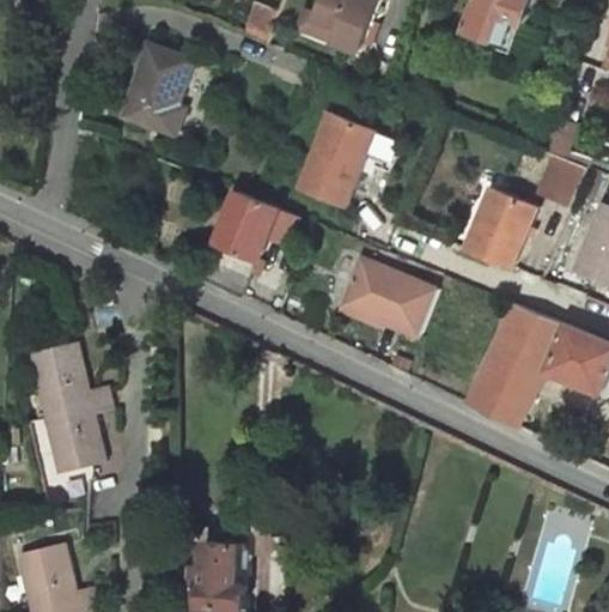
[(370,0),(328,0),(323,13),(345,22),(340,35),(363,43),(375,8),(370,0)]
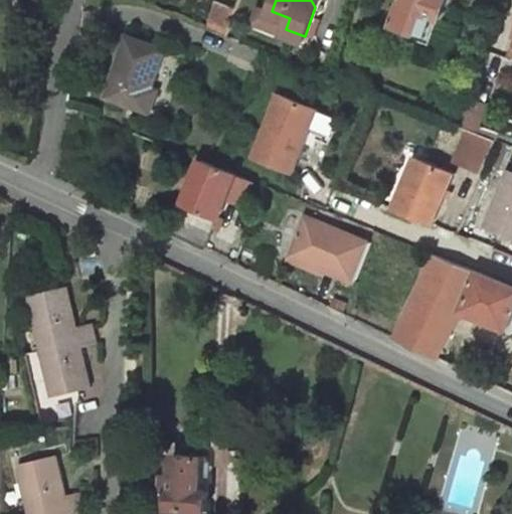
[(390,28),(430,42),(439,18),(442,19),(448,0),(405,0),(405,3),(400,1),(390,28)]
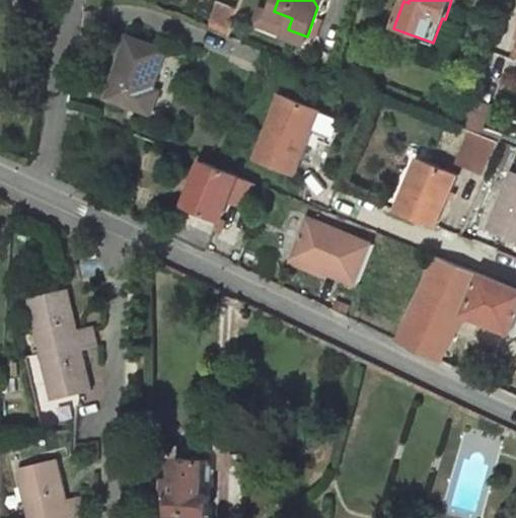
[(236,11),(217,5),(209,29),(228,38),(236,11)]
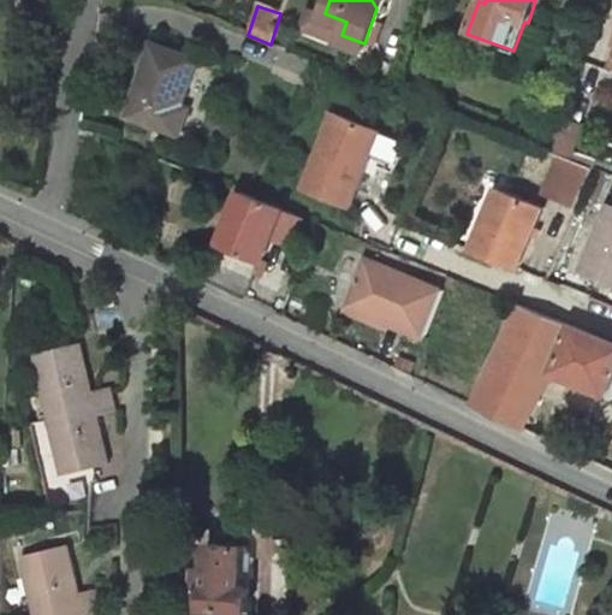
[(196,60),(150,42),(125,116),(178,135),(189,107),(180,104),(196,60)]
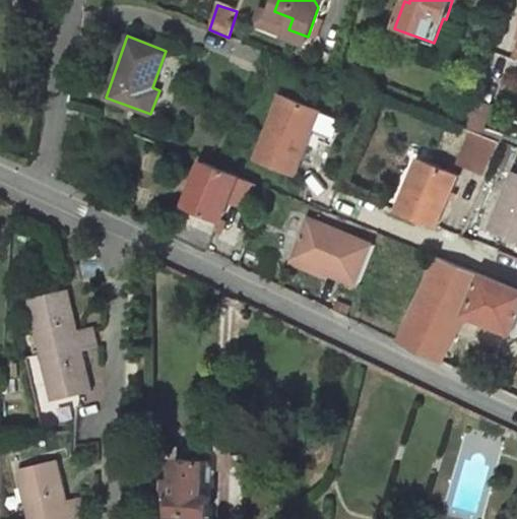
[(236,57),(261,66),(267,52),(241,42),(236,57)]
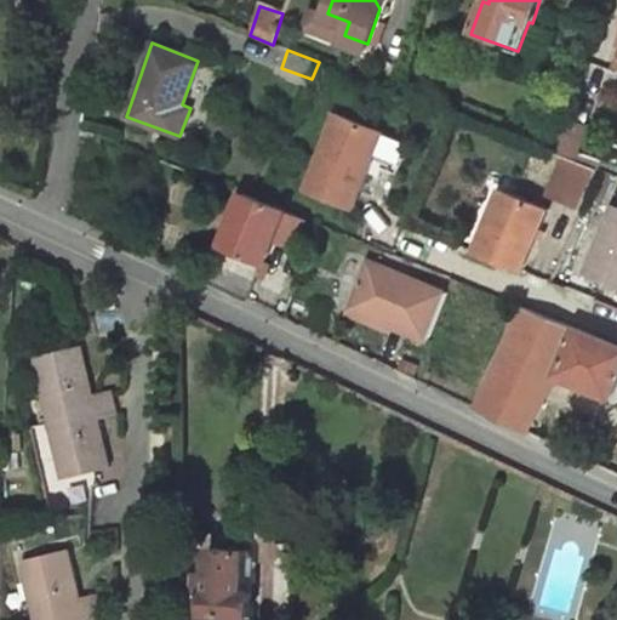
[(332,113),(301,188),(349,208),(380,132),(332,113)]
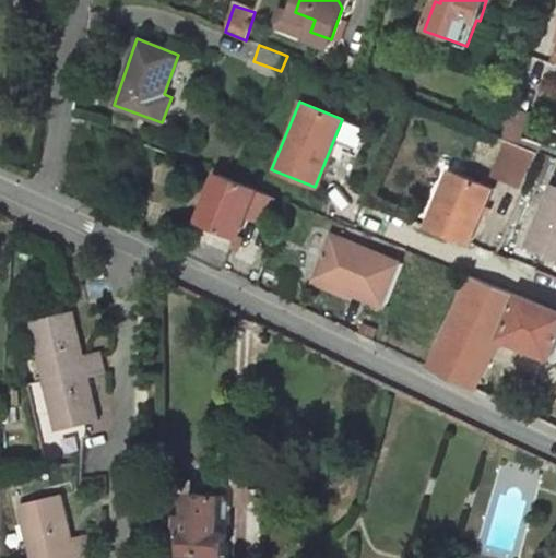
[(511,107),(501,139),(507,141),(521,146),(523,140),(532,114),(511,107)]
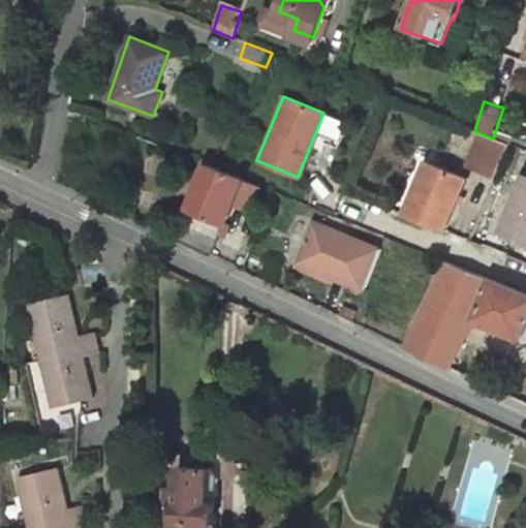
[(513,140),(495,132),(493,138),(507,144),(512,145),(513,140)]
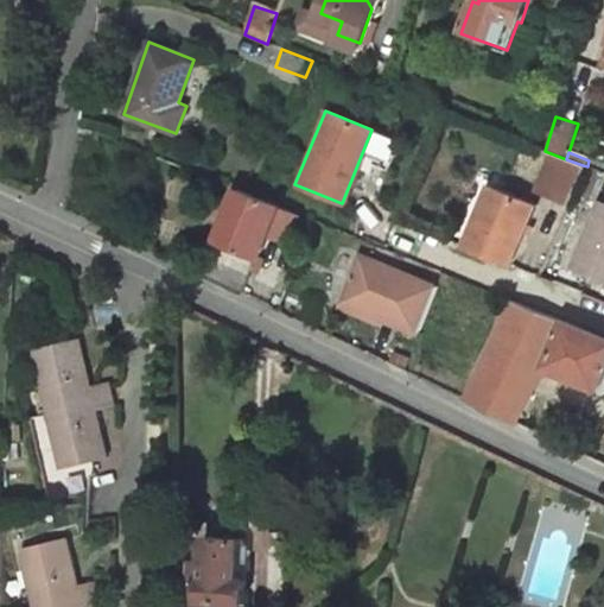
[(579,176),(583,165),(566,159),(551,153),(547,164),(579,176)]
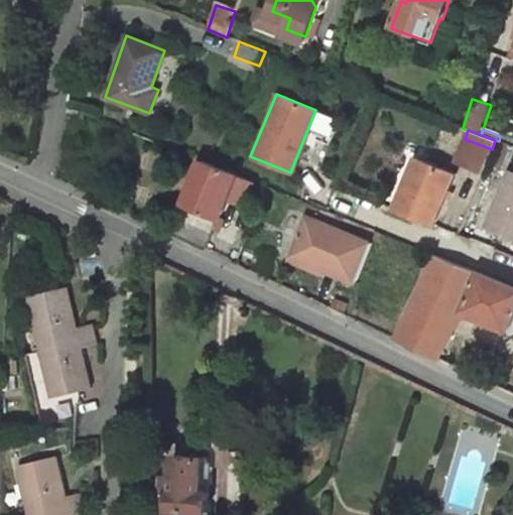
[(492,149),(465,139),(457,158),(484,169),(492,149)]
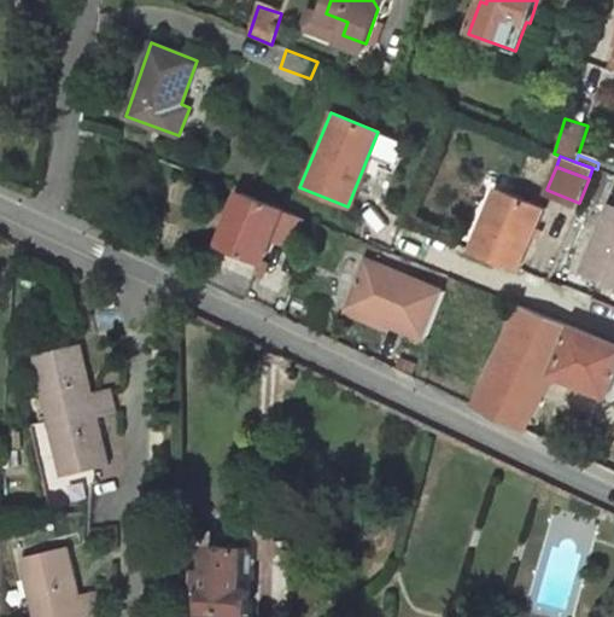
[(500,185),(474,246),(522,267),(548,204),(500,185)]
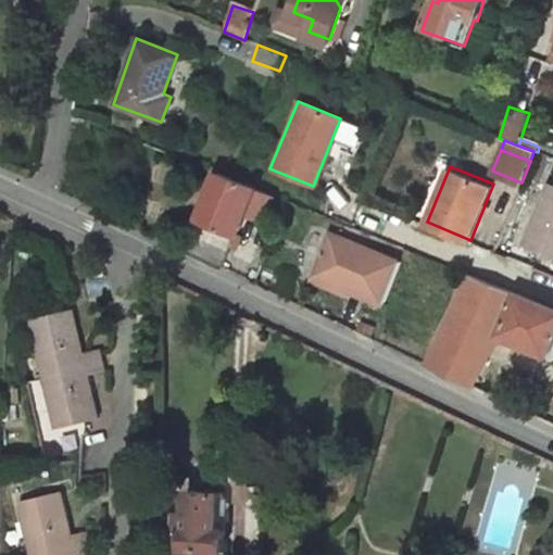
[(233,247),(254,189),(216,174),(191,237),(186,251),(221,268),(230,246),(233,247)]
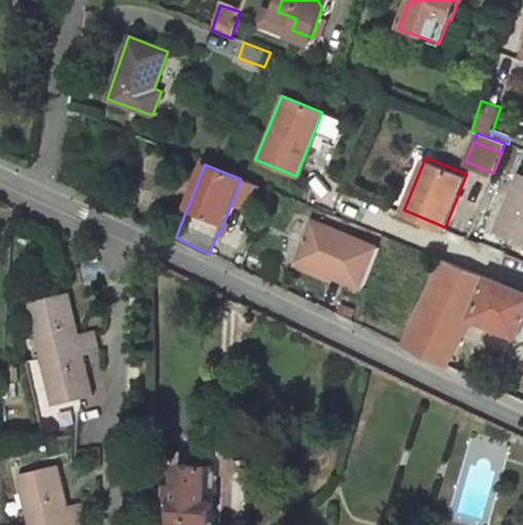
[(522,186),(519,185),(496,240),(522,250),(522,186)]
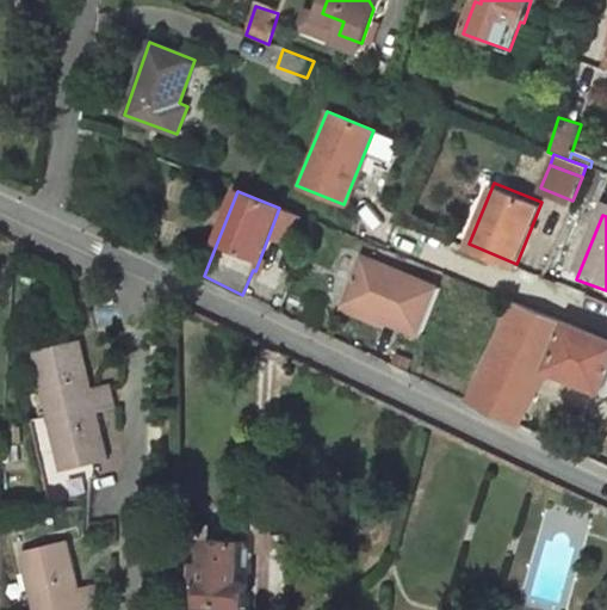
[(210,260),(198,254),(192,270),(204,276),(210,260)]
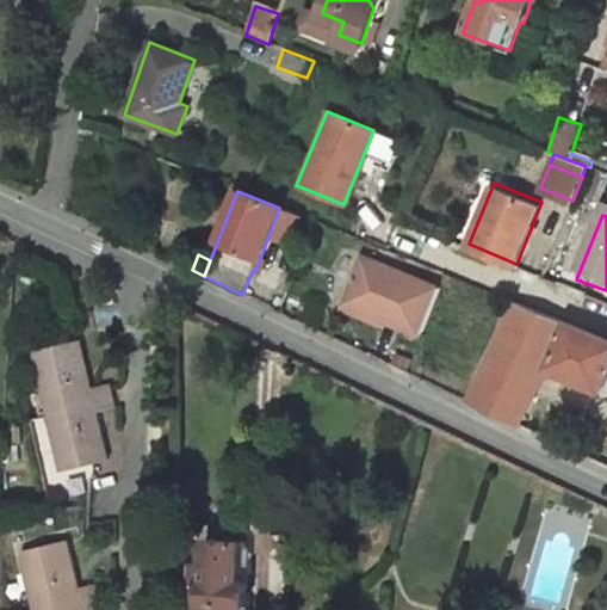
[(365,257),(346,305),(423,336),(439,288),(365,257)]
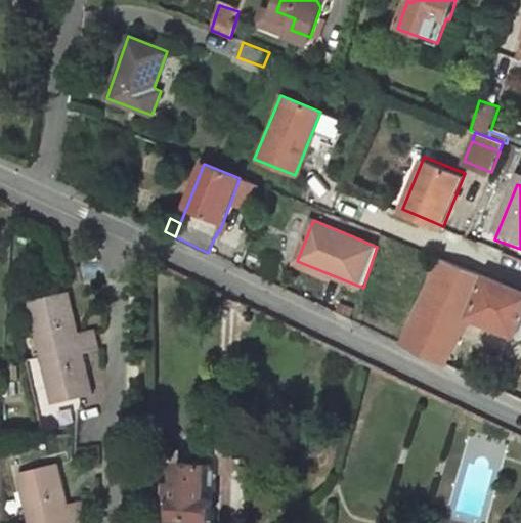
[(485,276),(440,259),(402,344),(442,363),(470,316),(485,276)]
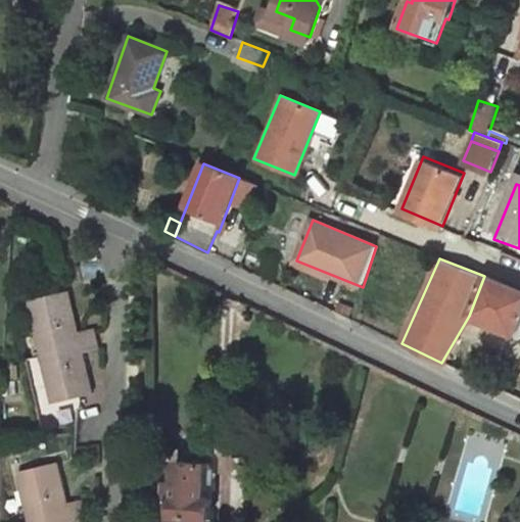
[(515,335),(519,322),(519,290),(484,276),(469,316),(515,335)]
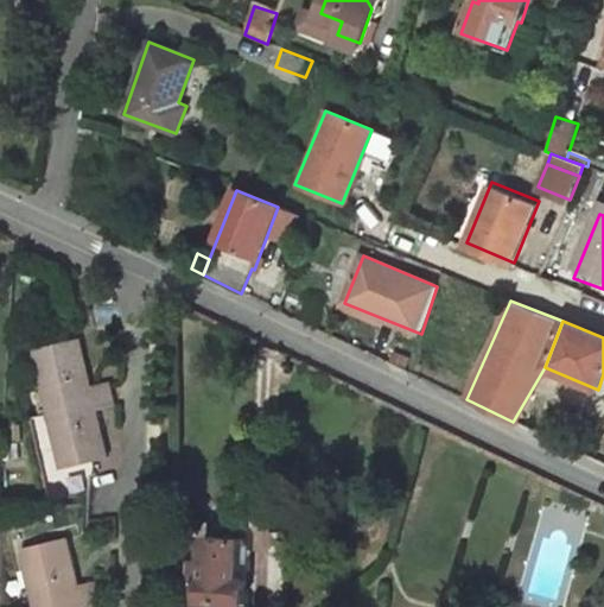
[(87,385),(75,337),(29,348),(43,408),(108,392),(106,380),(87,385)]
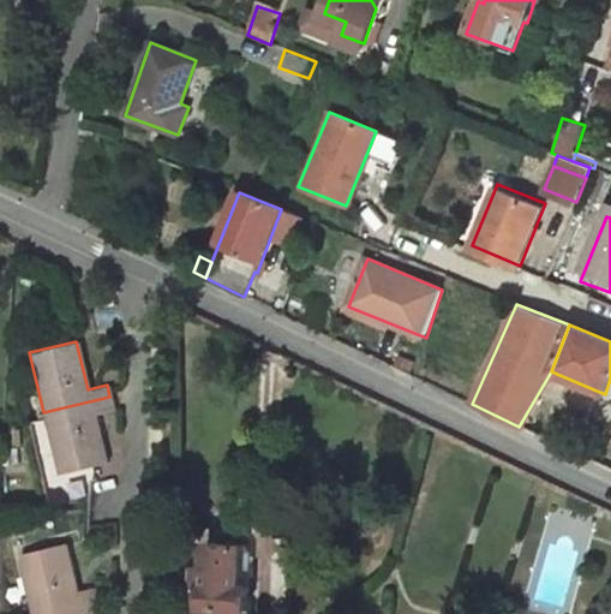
[(113,409),(109,397),(43,412),(59,472),(106,462),(94,413),(113,409)]
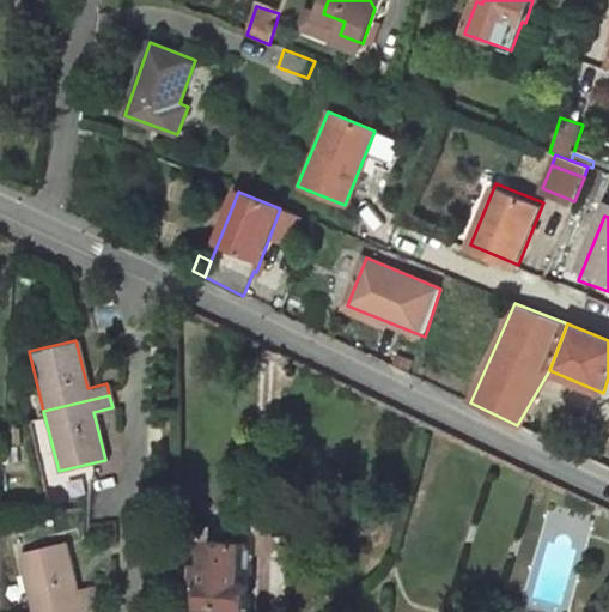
[(36,611),(97,597),(93,583),(75,588),(64,540),(17,552),(31,611),(36,611)]
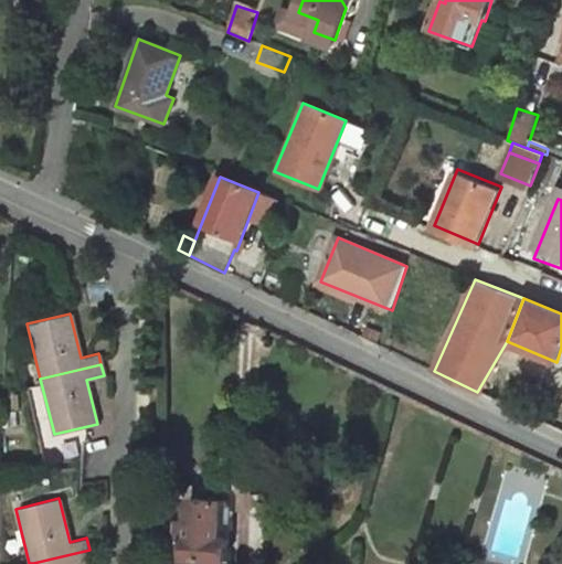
[(223,538),(223,501),(191,499),(191,511),(182,511),(180,539),(187,539),(186,559),(178,557),(178,563),(228,563),(230,539),(223,538)]
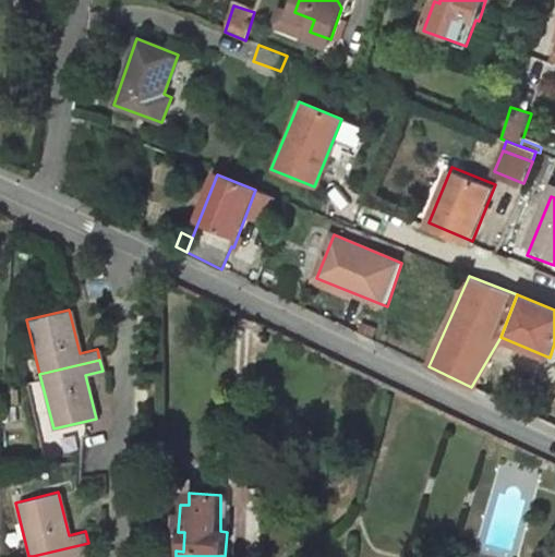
[(91,554),(88,543),(33,556),(80,556),(91,554)]
